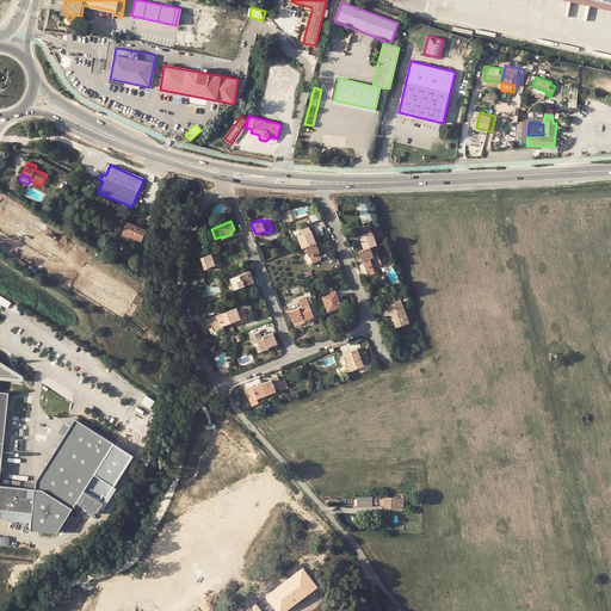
[(130,236),(129,239),(141,244),(146,230),(139,227),(127,222),(122,234),(130,236)]
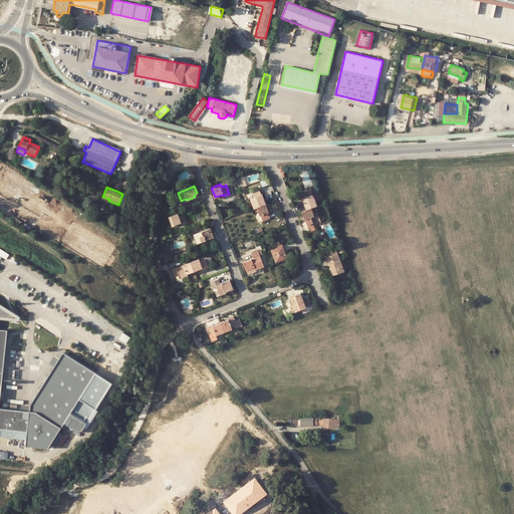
[(10,200),(27,212),(35,200),(18,188),(10,200)]
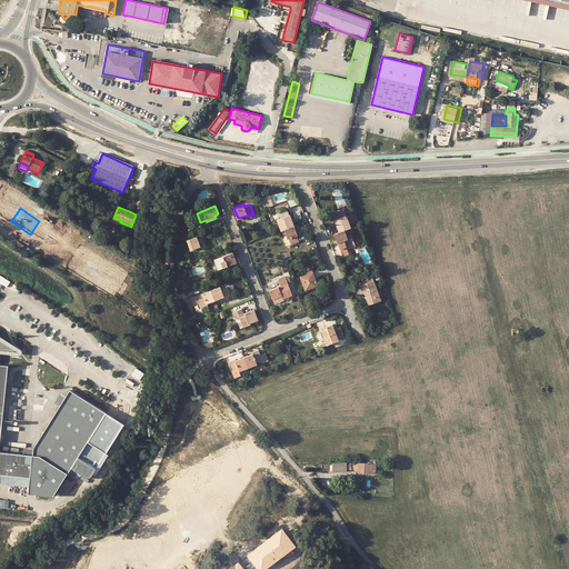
[(277,219),(282,231),(295,227),(290,213),(289,215),(288,209),(279,212),(281,218),(277,219)]
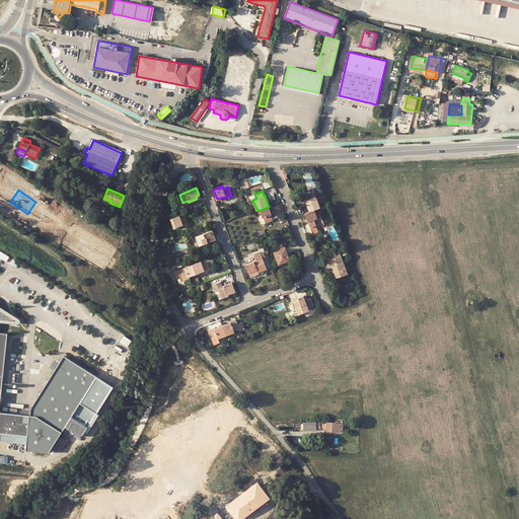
[(309,212),(314,210),(319,208),(318,205),(315,198),(313,192),(300,197),(301,202),(305,200),(309,212)]
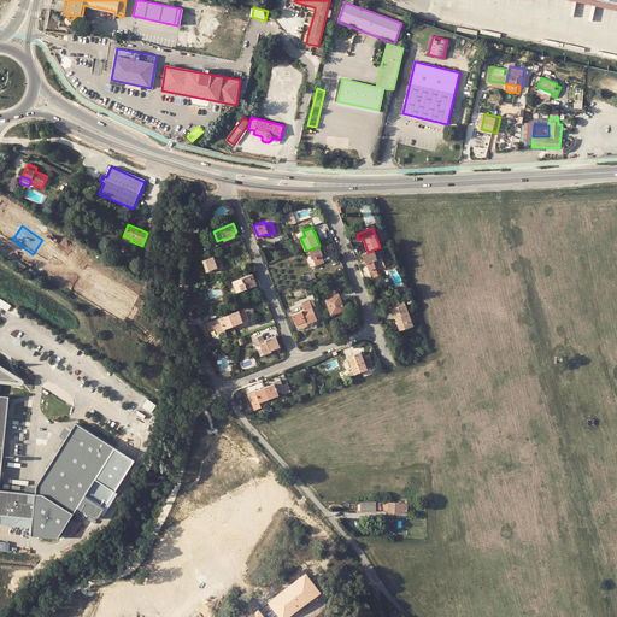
[(323,254),(319,246),(306,251),(306,254),(311,253),(316,264),(324,262),(322,256),(323,254)]
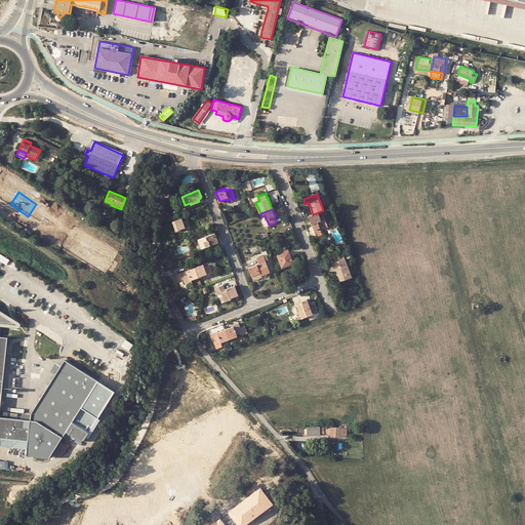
[(320,216),(318,212),(313,214),(309,215),(316,236),(322,234),(321,231),(320,228),(327,225),(323,215),(320,216)]
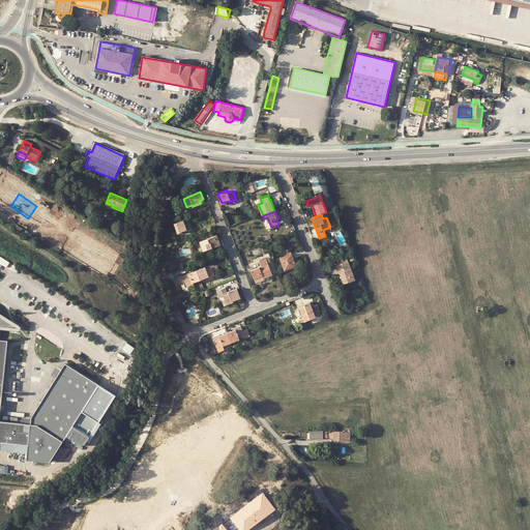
[(189,219),(183,222),(183,219),(174,223),(178,233),(185,230),(186,232),(193,229),(189,219)]
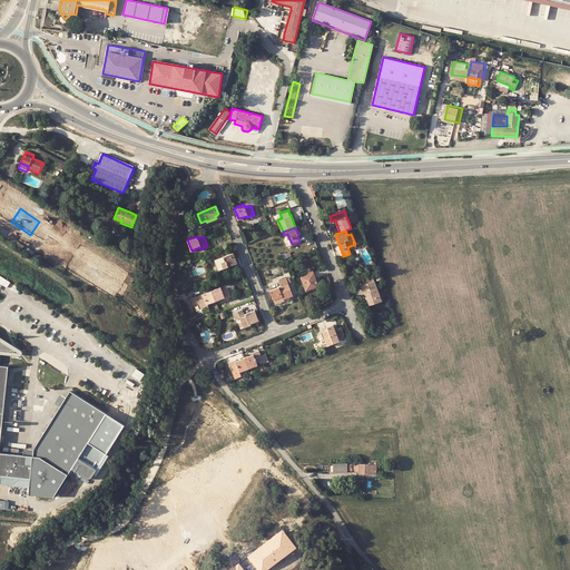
[(225,258),(219,261),(218,258),(216,259),(220,272),(231,267),(229,266),(237,263),(233,253),(224,256),(225,258)]
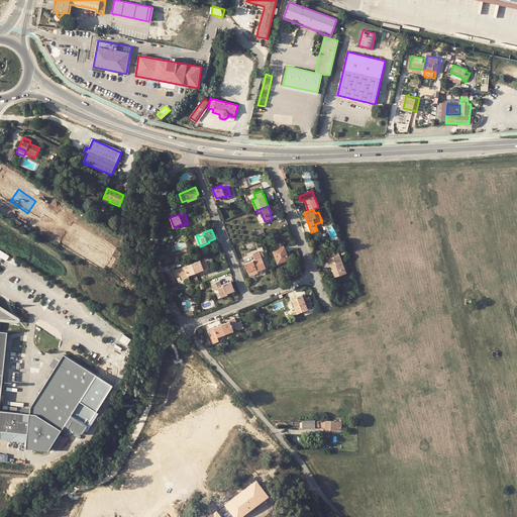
[(285,245),(281,247),(273,249),(278,263),(290,259),(285,245)]
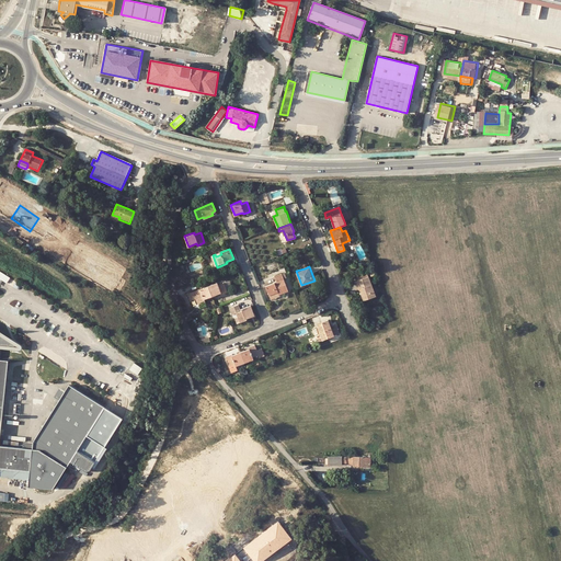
[(0,271),(0,278),(1,279),(7,283),(10,277),(0,271)]
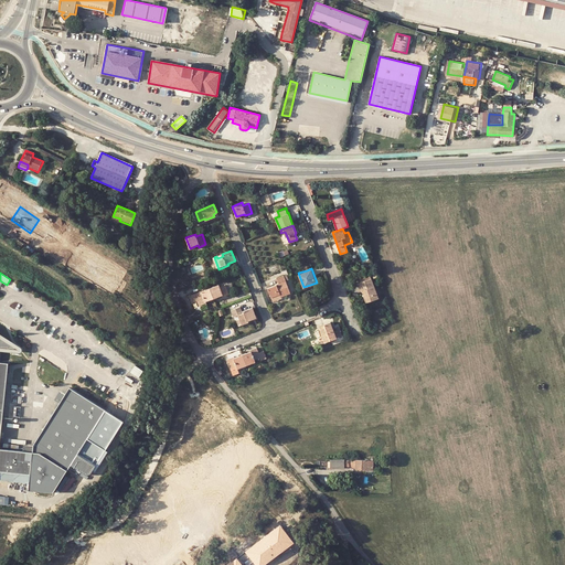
[(278,283),(268,287),(272,296),(280,292),(281,295),(290,291),(284,274),(276,277),(278,283)]
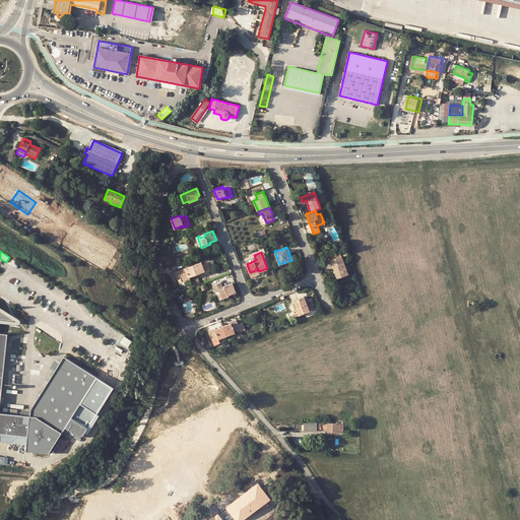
[(343,255),(331,259),(334,267),(336,266),(340,277),(350,274),(343,255)]
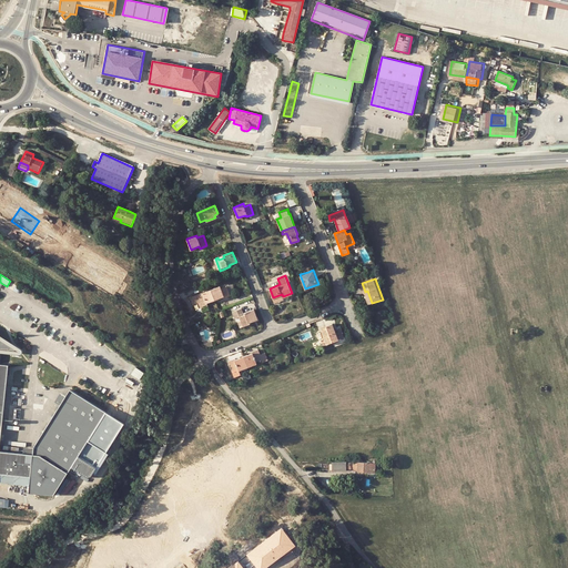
[(211,288),(215,300),(223,296),(224,298),(230,295),(226,285),(221,287),(221,285),(211,288)]
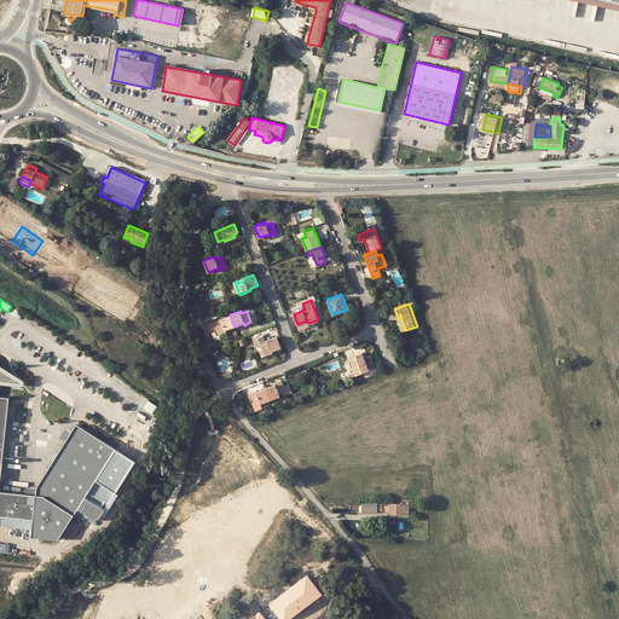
[(235,327),(230,314),(208,323),(210,331),(217,329),(219,334),(226,331),(226,330),(235,327)]
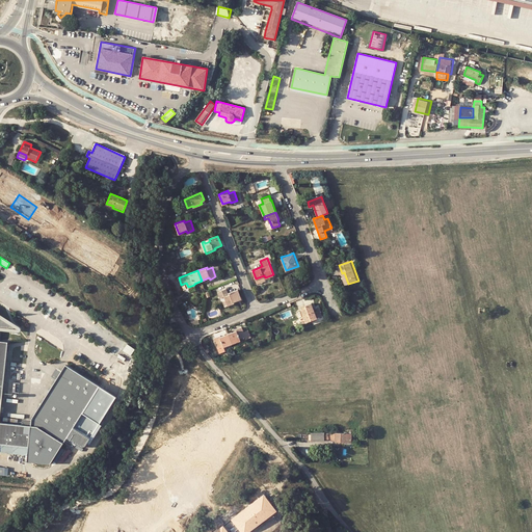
[(228,292),(225,288),(217,291),(219,297),(224,296),(225,299),(229,306),(235,303),(234,301),(241,298),(238,289),(228,292)]
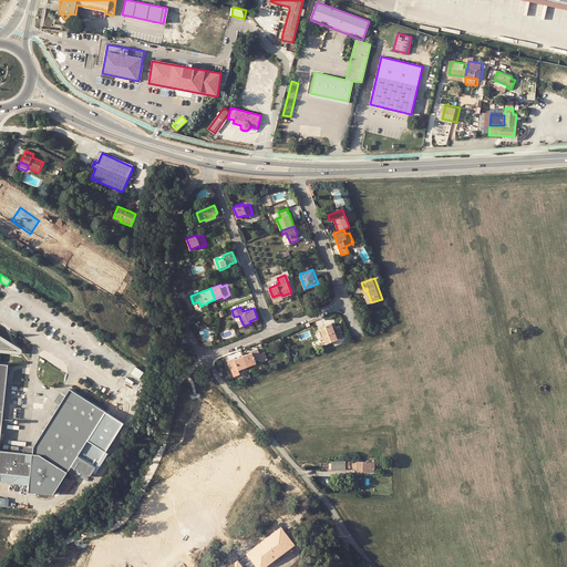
[(327,343),(346,337),(341,327),(339,328),(340,331),(338,332),(333,322),(328,325),(329,327),(322,330),(325,337),(327,343)]
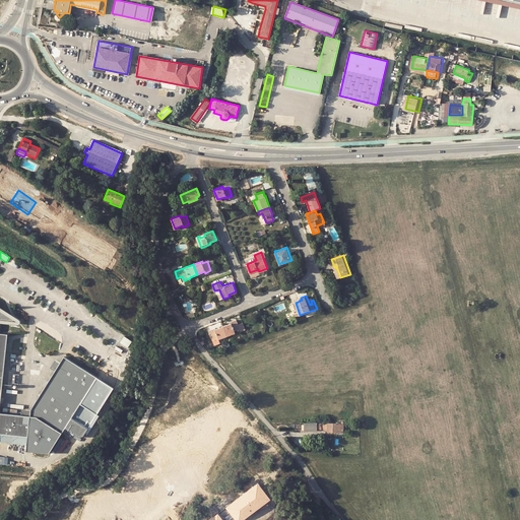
[(8,334),(0,333),(0,321),(10,322),(13,318),(0,310),(0,433),(28,437),(27,445),(26,451),(49,453),(96,377),(64,356),(60,363),(55,371),(30,409),(30,410),(30,416),(21,415),(0,412),(0,408),(2,389),(3,381),(8,334)]
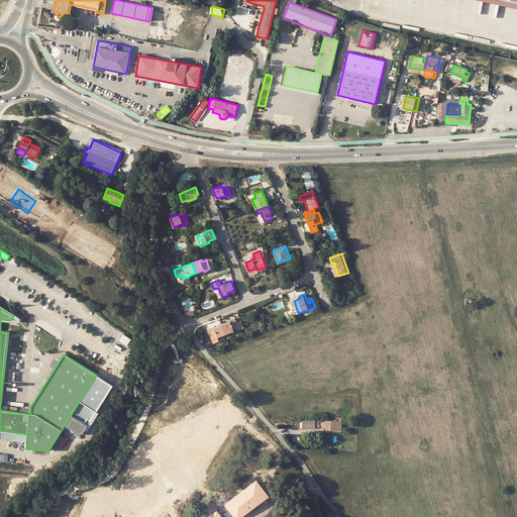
[(229,321),(222,324),(225,333),(234,330),(233,328),(238,326),(240,329),(244,327),(241,320),(236,322),(234,317),(229,320),(229,321)]
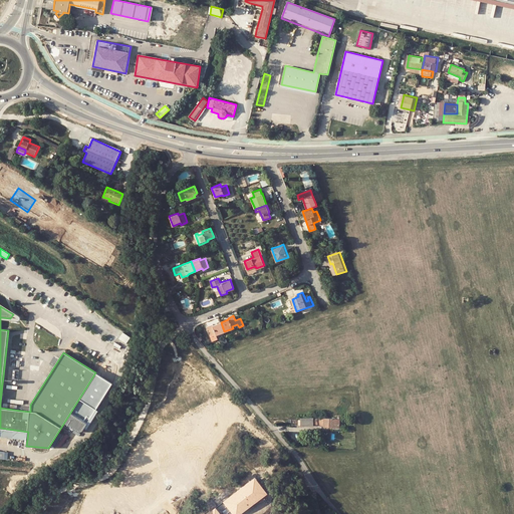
[(217,334),(224,331),(221,322),(214,325),(213,323),(207,326),(210,334),(216,332),(217,334)]
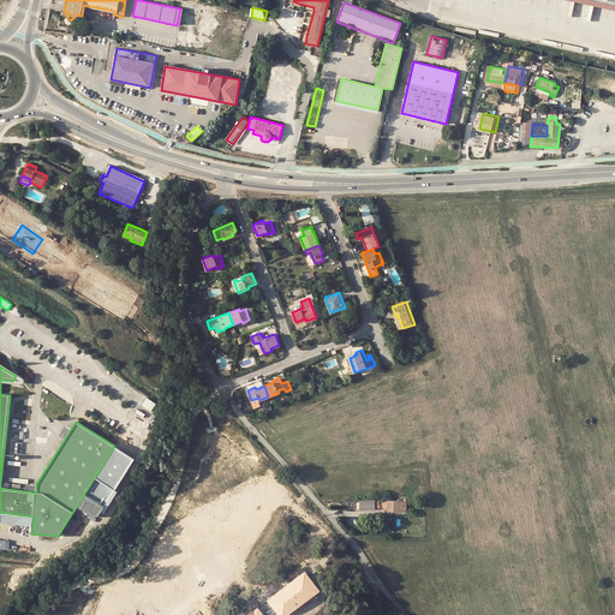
[(156,405),(147,398),(142,405),(150,411),(156,405)]
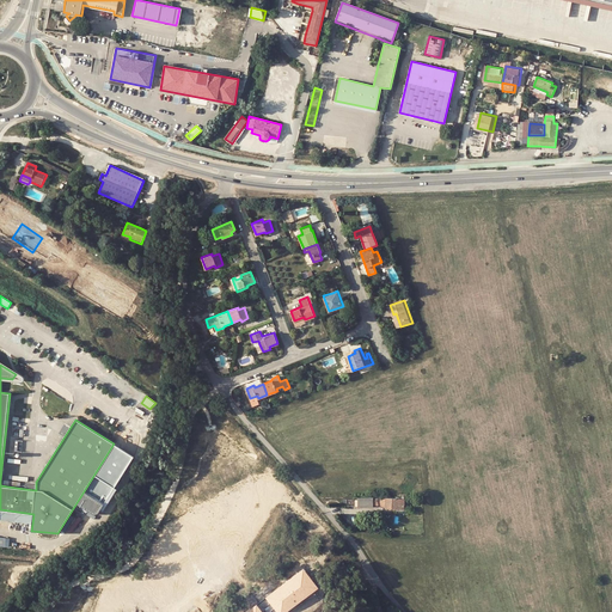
[(65,423),(59,433),(65,436),(71,427),(65,423)]
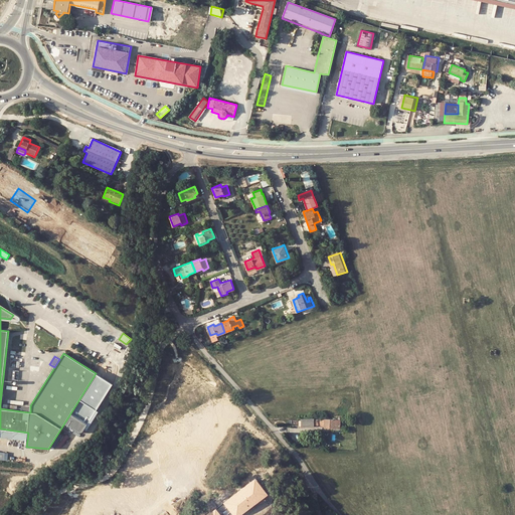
[(300,416),(300,425),(309,425),(309,416),(300,416)]
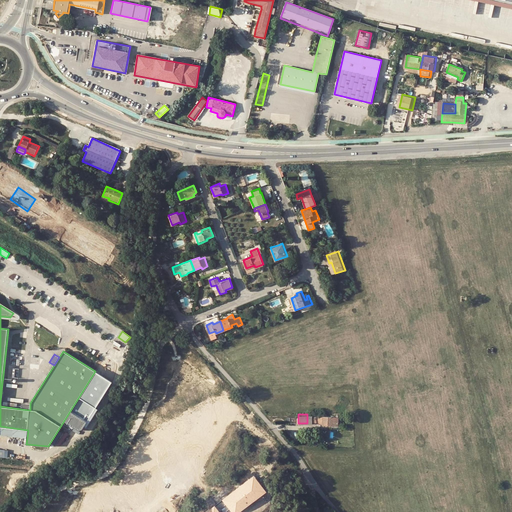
[(323,416),(323,424),(323,425),(338,426),(339,417),(323,416)]
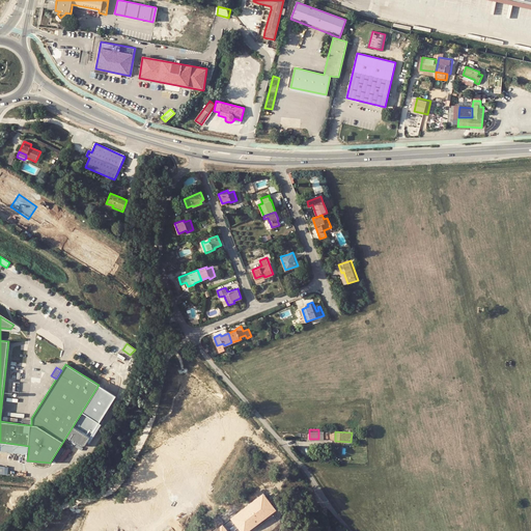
[(0,451),(28,454),(29,446),(0,442),(0,451)]
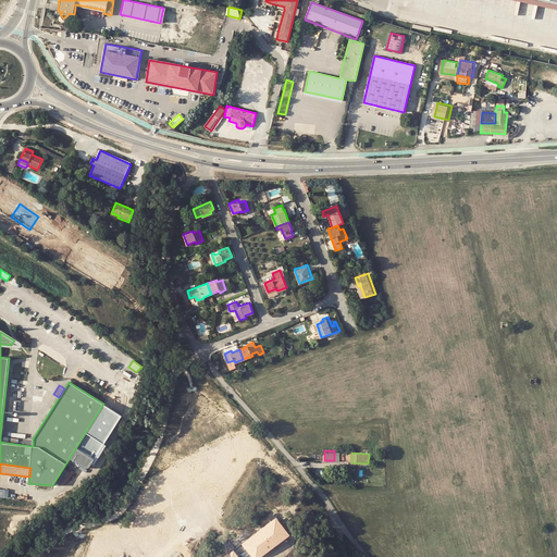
[(284,535),(287,532),(276,518),(242,544),(247,551),(237,556),(233,552),(225,556),(260,556),(286,537),(284,535)]
